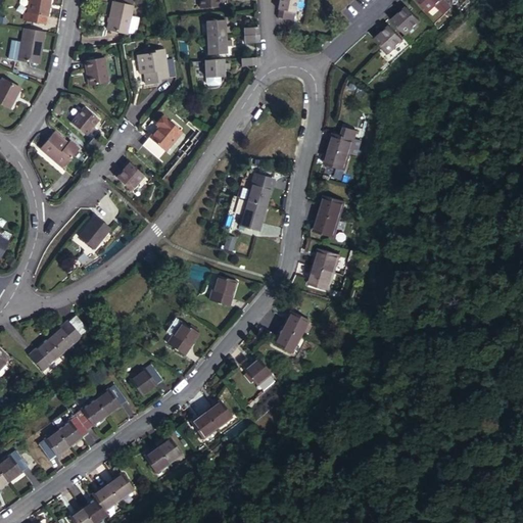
[(30,0),(28,11),(48,15),(50,0),(30,0)]
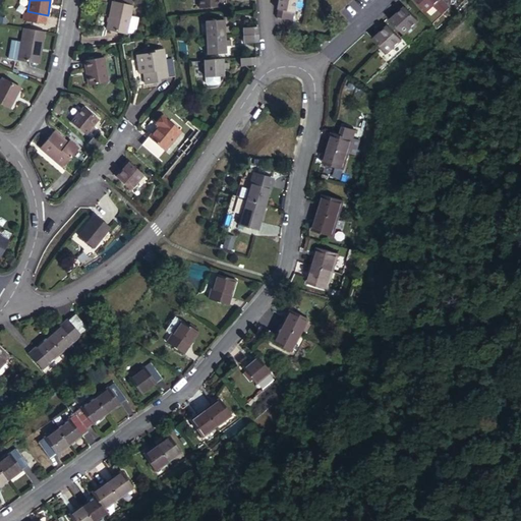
[(295,12),(297,0),(279,0),(279,2),(278,8),(279,9),(295,12)]
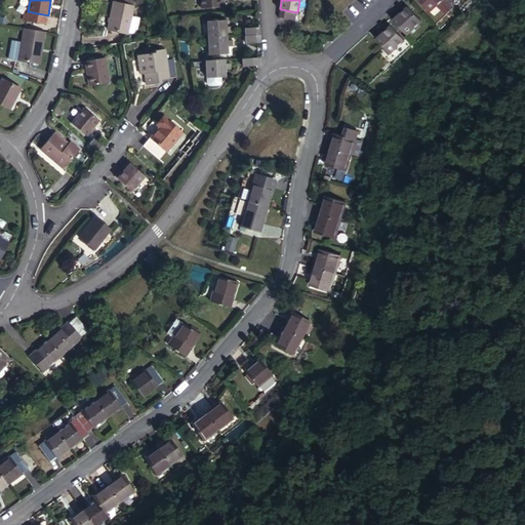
[(420,0),(431,11),(438,5),(443,0),(420,0)]
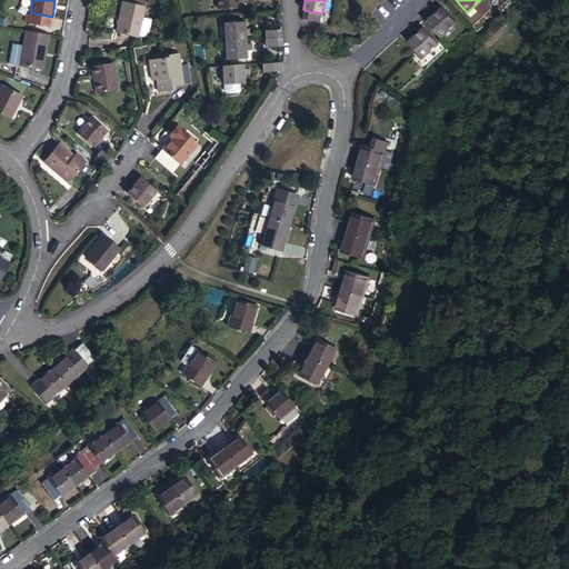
[(483,17),(492,9),(483,0),(480,0),(475,6),(483,17)]
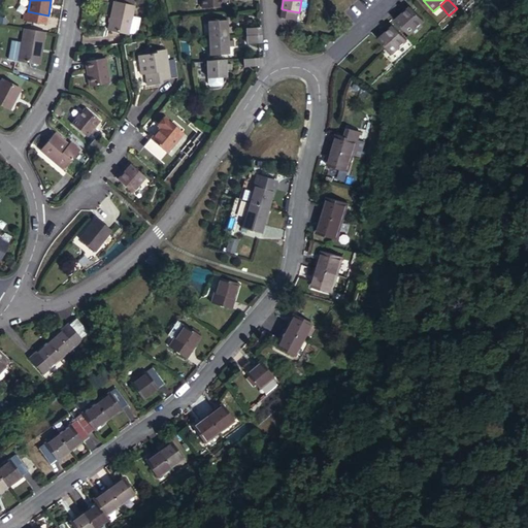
[(131,34),(134,18),(136,5),(117,2),(111,30),(131,34)]
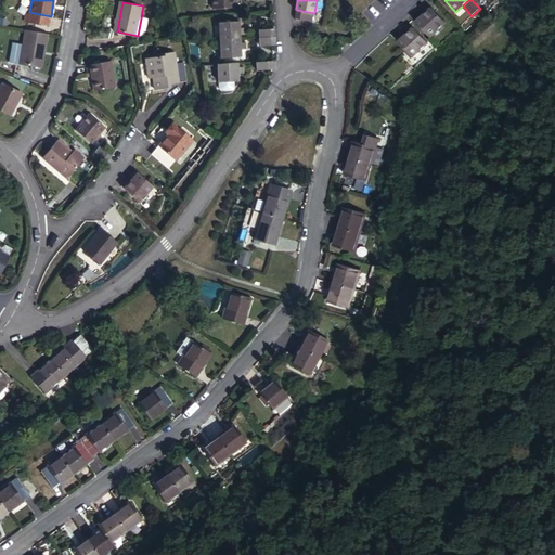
[(417,22),(430,36),(447,23),(433,8),(422,16),(417,22)]
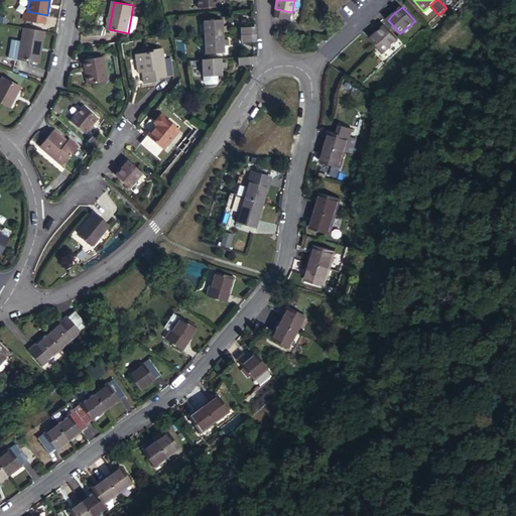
[(276,9),(275,17),(290,21),(292,12),(276,9)]
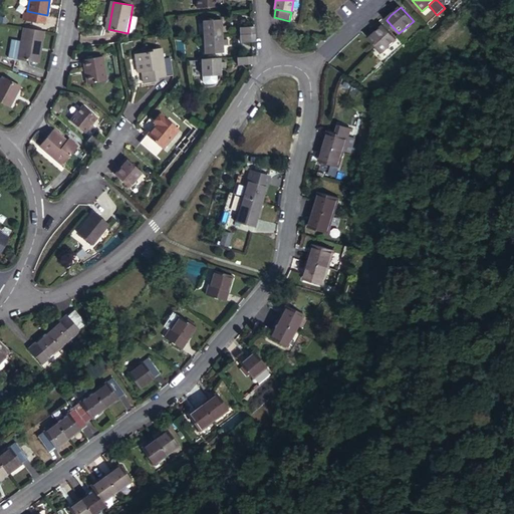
[(46,23),(47,15),(27,11),(24,11),(23,19),(46,23)]
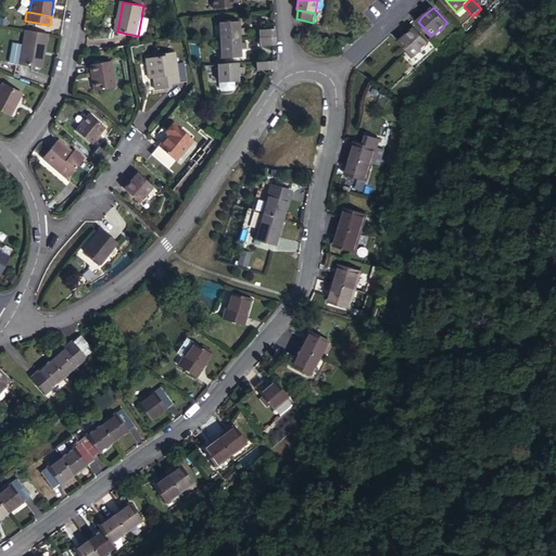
[(149,20),(141,19),(138,36),(147,37),(149,20)]
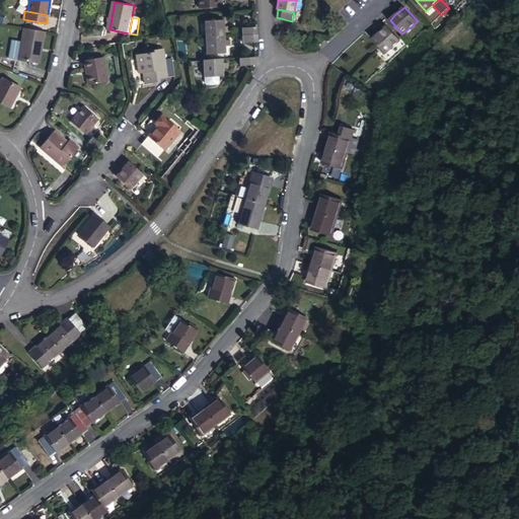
[(206,20),(207,36),(225,35),(225,31),(230,31),(229,25),(224,26),(224,19),(206,20)]
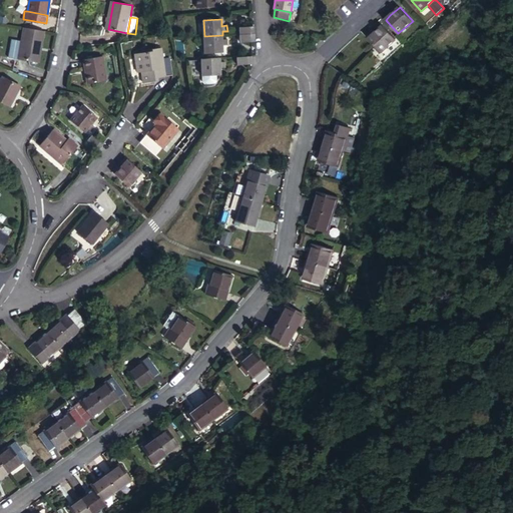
[(383,25),(373,34),(368,38),(381,52),(396,39),(383,25)]
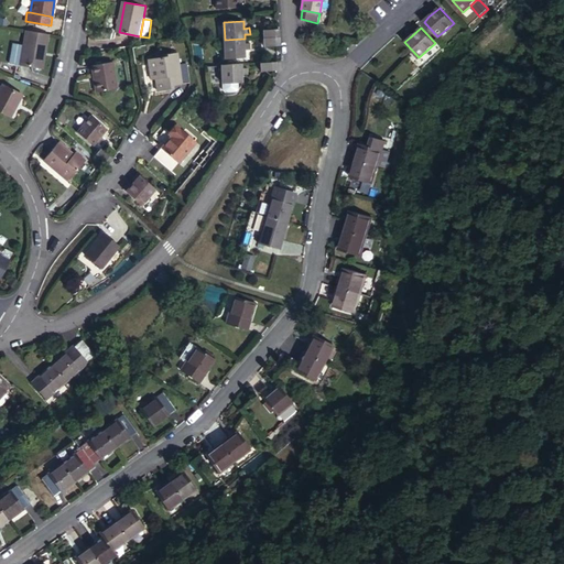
[(43,68),(50,33),(26,29),(20,64),(43,68)]
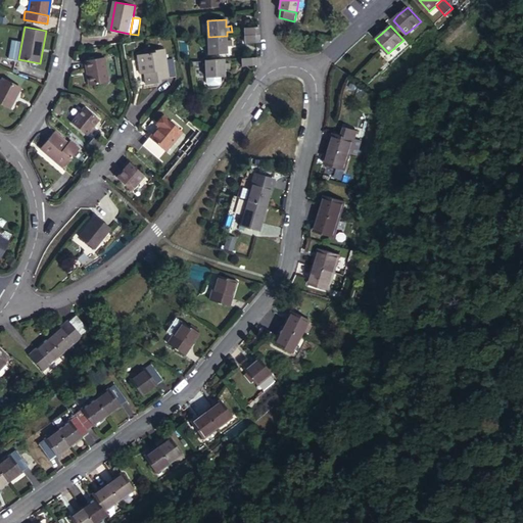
[(244,28),(245,35),(259,35),(259,27),(244,28)]
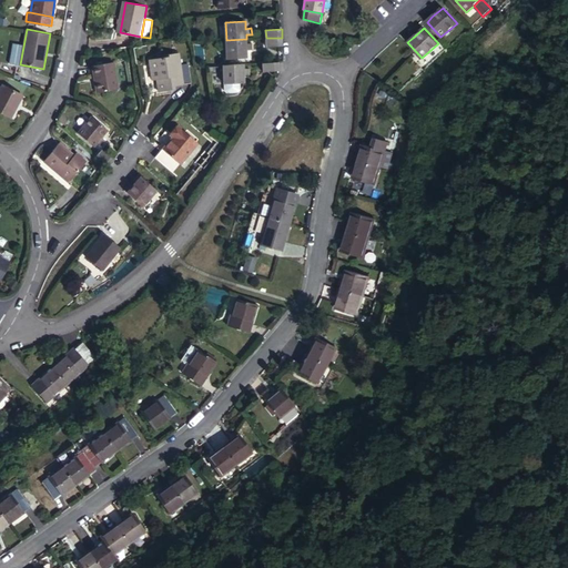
[(282,38),(266,38),(266,47),(283,46),(282,38)]
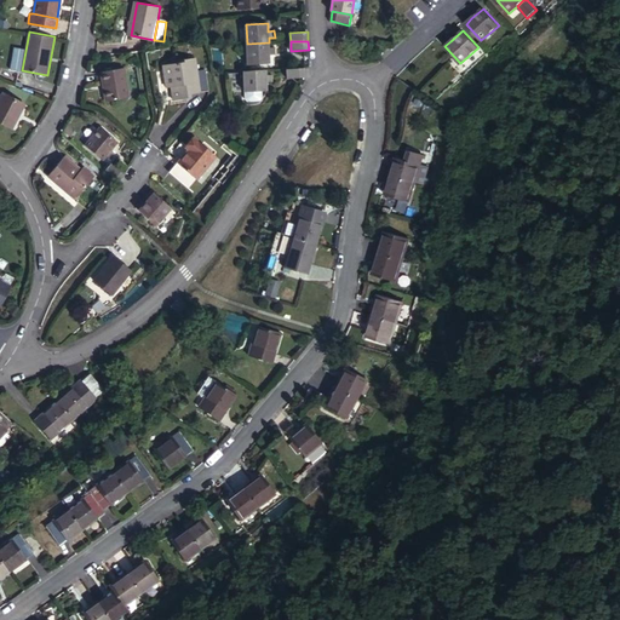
[(269,42),(247,44),(248,63),(270,62),(269,53),(275,53),(275,47),(269,47),(269,42)]
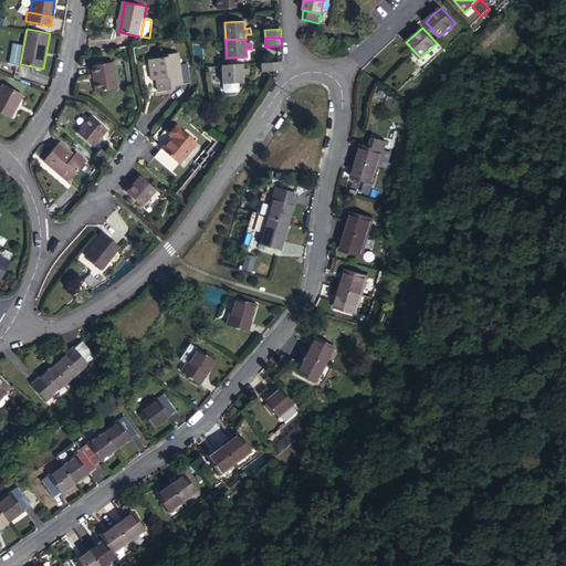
[(182,64),(180,52),(170,53),(170,55),(150,59),(154,80),(158,79),(160,92),(177,88),(176,85),(186,84),(182,64)]
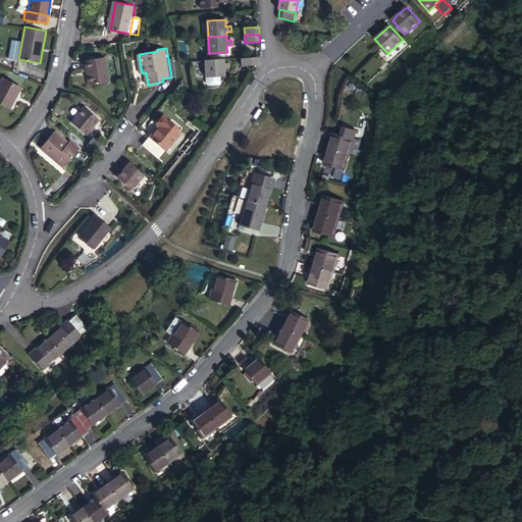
[(257,65),(257,57),(242,58),(242,65),(257,65)]
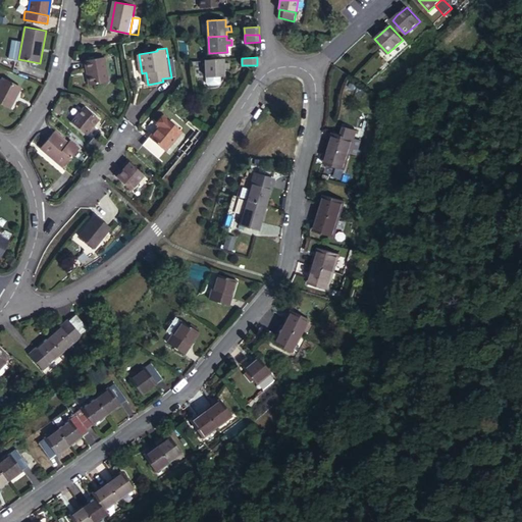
[(109,83),(106,58),(86,60),(89,86),(109,83)]
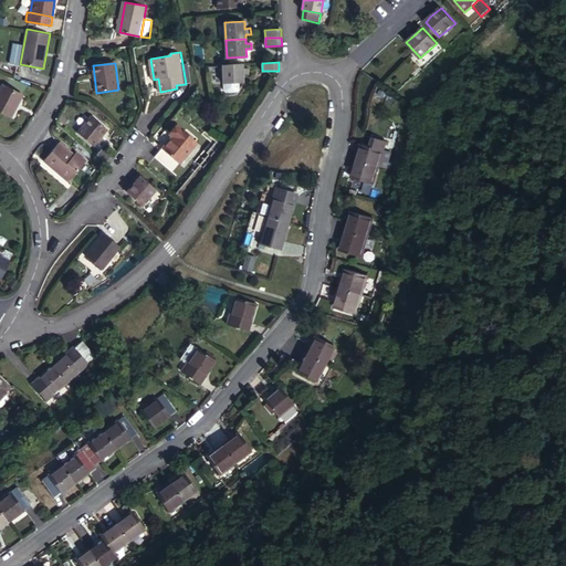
[(190,63),(182,64),(186,84),(194,82),(190,63)]
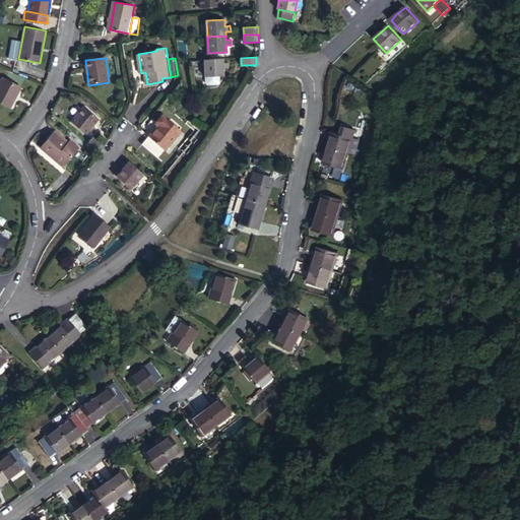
[(223,62),(223,58),(205,59),(206,76),(220,75),(223,75),(223,68),(229,68),(228,62),(223,62)]
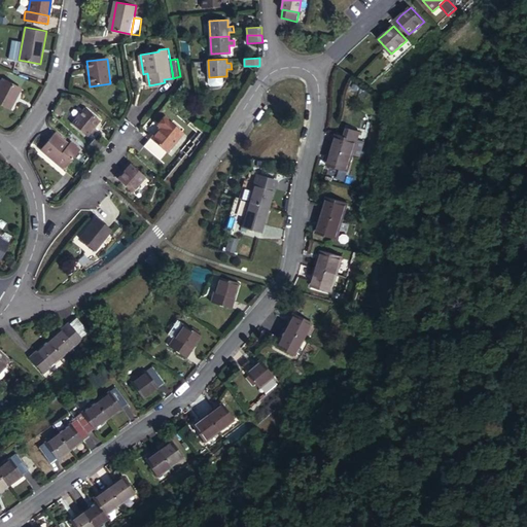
[(223,76),(209,77),(209,83),(211,85),(221,85),(223,83),(223,76)]
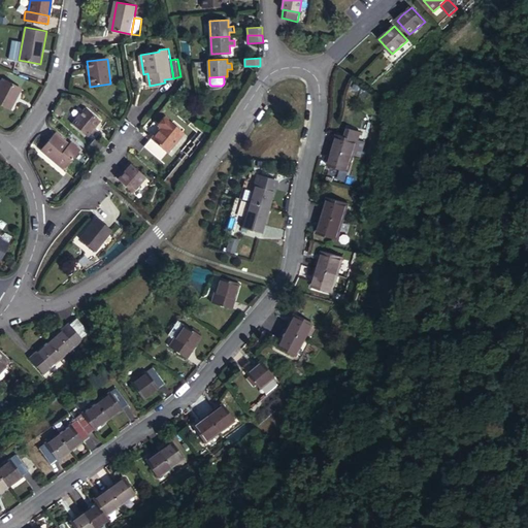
[(0,104),(10,110),(21,89),(3,79),(0,85),(0,104)]
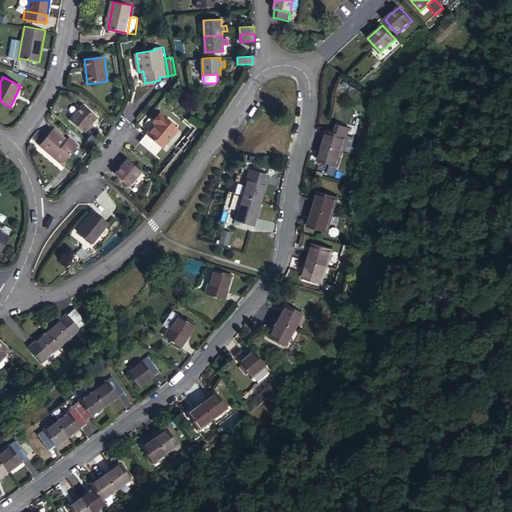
[(92,123),(98,117),(83,104),(70,120),(85,132),(89,128),(92,131),(96,126),(92,123)]
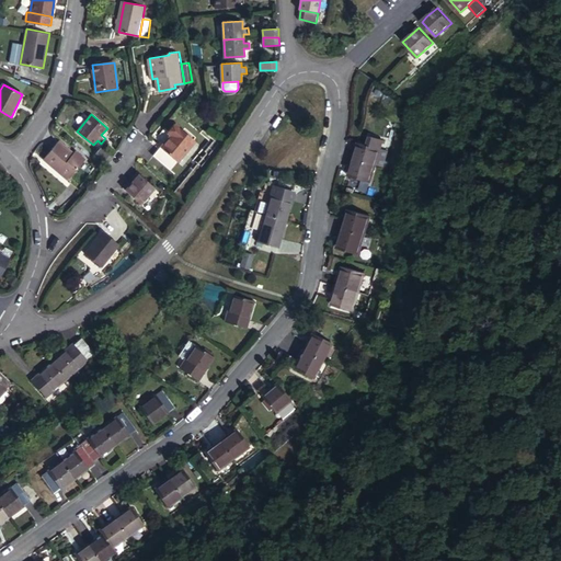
[(174,173),(199,144),(178,125),(170,134),(170,136),(173,138),(169,144),(157,158),(174,173)]
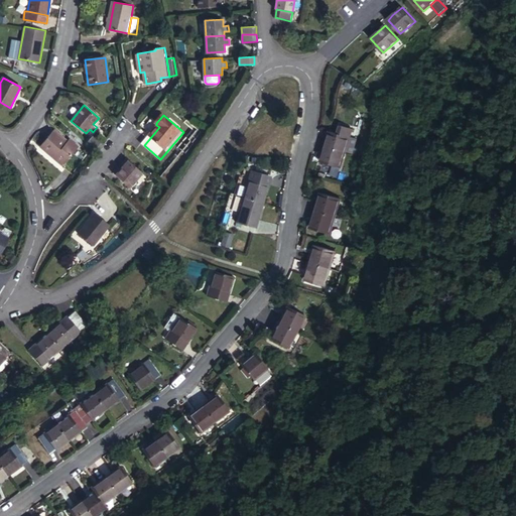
[(156,123),(151,129),(155,132),(159,127),(156,125),(156,123)]
